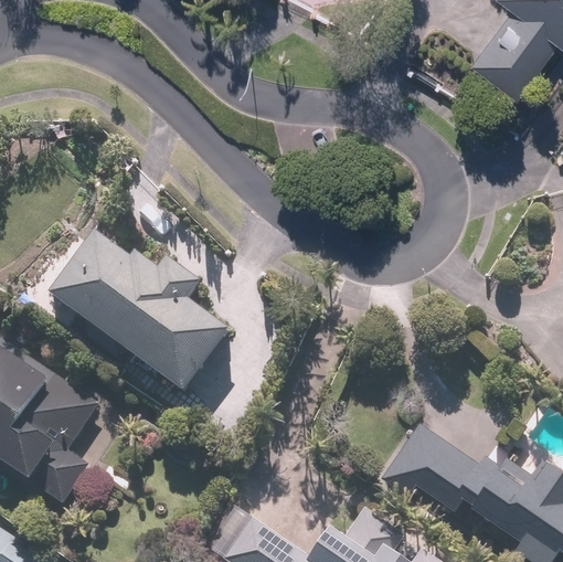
[(513,4),(474,55),(519,91),(561,36),(562,38),(562,0),(508,0),(513,4)]
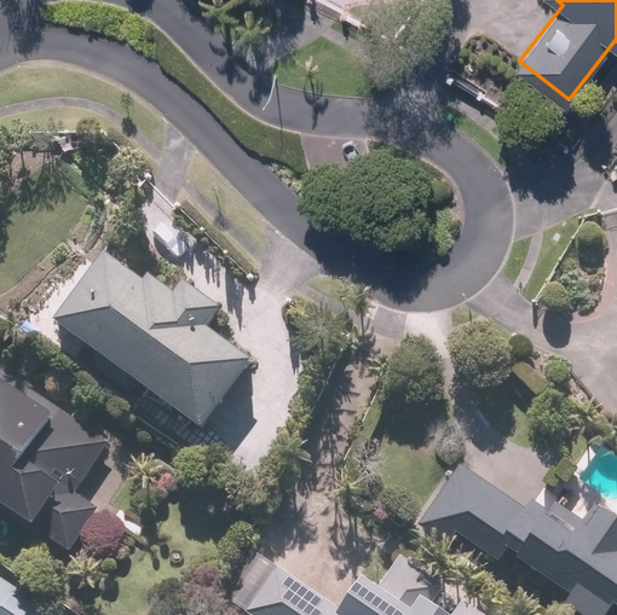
[(58,324),(111,363),(102,376),(142,405),(150,392),(206,433),(257,365),(212,331),(225,313),(163,267),(150,285),(109,255),(58,324)]
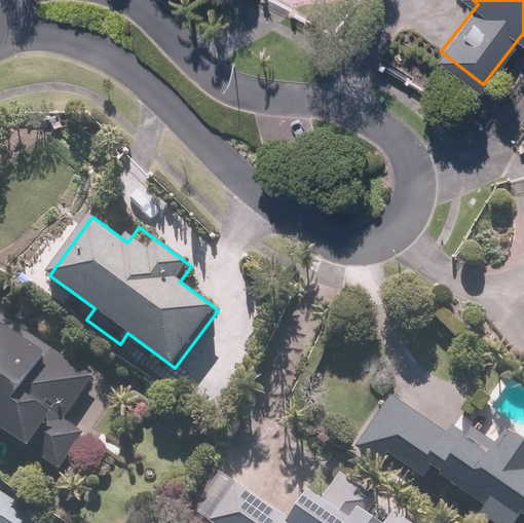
[(0,433),(60,474),(88,433),(72,421),(100,380),(0,312),(0,433)]
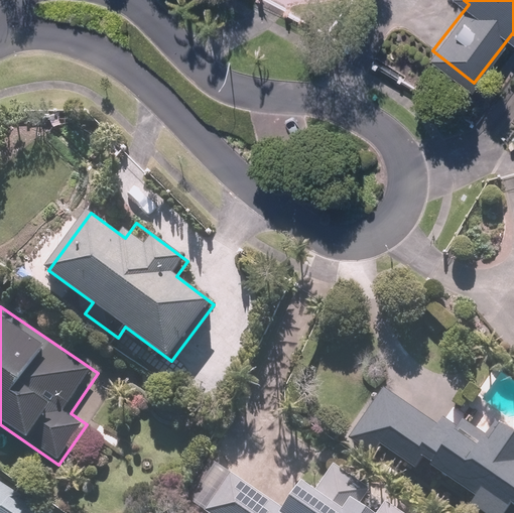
[(436,422),(382,385),(348,435),(373,453),(380,442),(415,467),(423,455),(431,461),(430,463),(476,495),(472,502),(488,512),(504,512),(513,501),(513,430),(500,421),(500,422),(495,419),(486,433),(461,416),(464,413),(452,404),(443,415),(442,415),(436,422)]
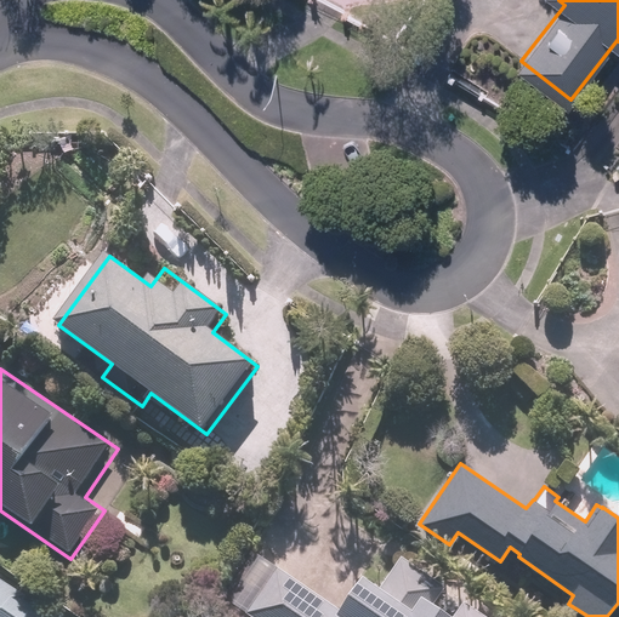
[(278,566),(245,611),(254,616),(488,616),(466,601),(465,603),(461,600),(453,613),(435,601),(446,586),(401,555),(379,586),(365,576),(341,610),(278,566)]
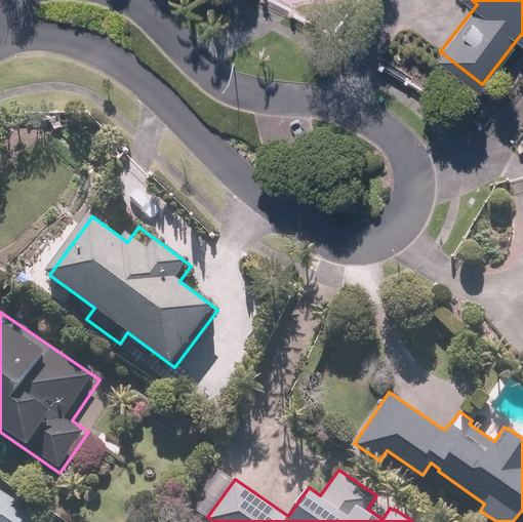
[(0,521),(50,521),(0,488),(0,521)]
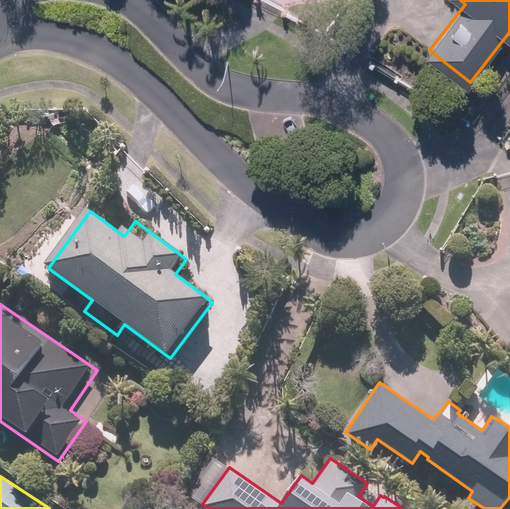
All buildings are outlined.
